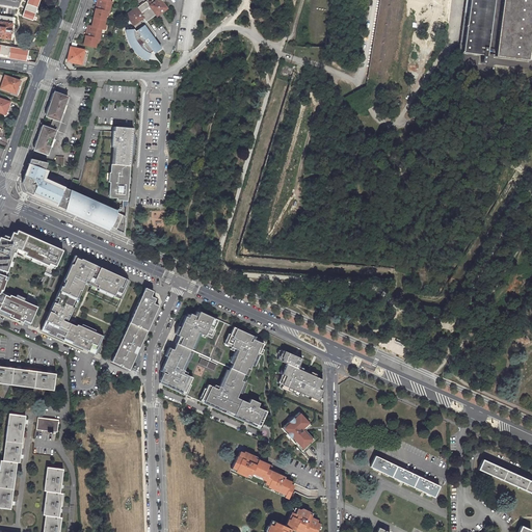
[(28,0),(22,17),(33,21),(40,0),(28,0)]
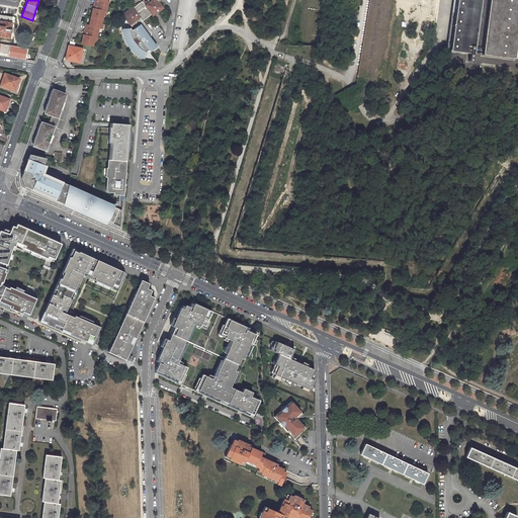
[(152,0),(153,1),(146,6),(138,13),(134,8),(134,7),(122,15),(133,27),(131,28),(122,28),(122,32),(123,34),(124,38),(125,42),(127,47),(131,50),(132,52),(135,54),(137,56),(140,58),(141,58),(142,58),(145,59),(148,51),(147,50),(148,49),(151,52),(158,48),(147,33),(150,31),(143,21),(152,14),(154,16),(164,8),(158,1),(158,0),(152,0)]
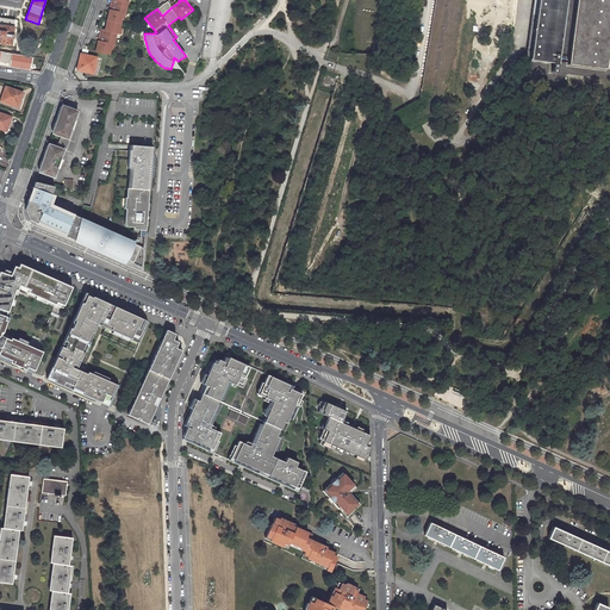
[(605,72),(609,30),(609,0),(536,0),(528,62),(605,72)]
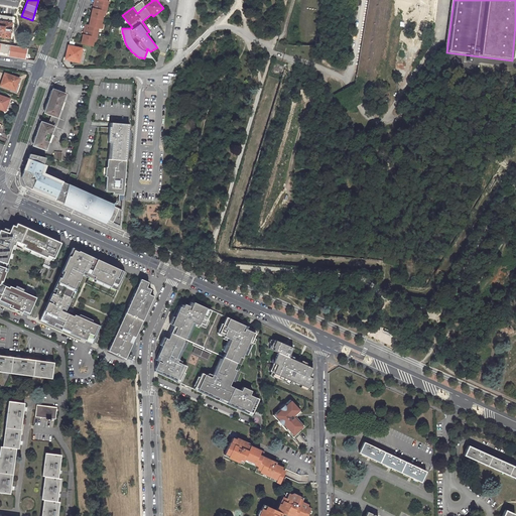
[(145,6),(141,1),(133,8),(137,13),(145,6)]
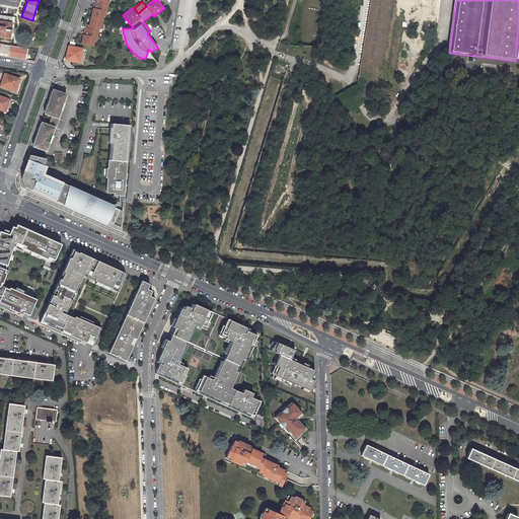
[(90,16),(102,19),(103,13),(104,9),(106,9),(107,6),(95,3),(94,7),(92,7),(90,16)]
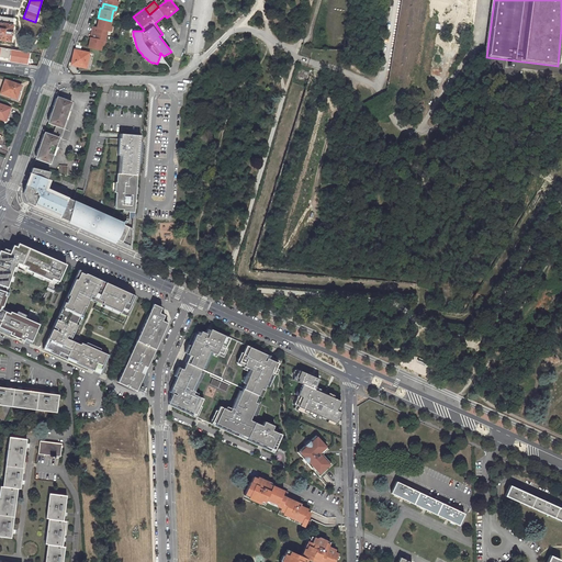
[(14,19),(0,15),(0,41),(11,43),(14,25),(13,25),(14,19)]
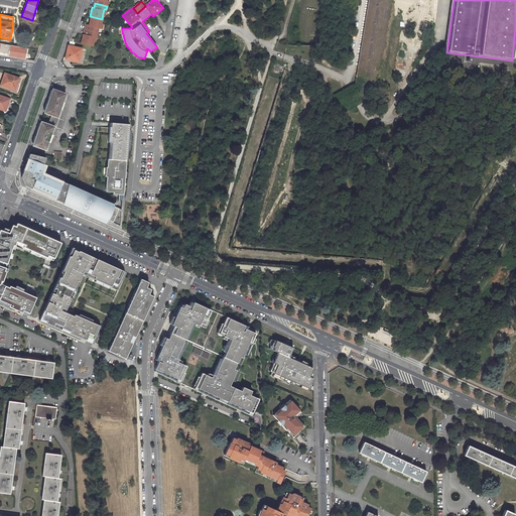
[(90,16),(88,24),(87,23),(85,28),(97,31),(98,26),(100,26),(101,22),(102,19),(90,16)]
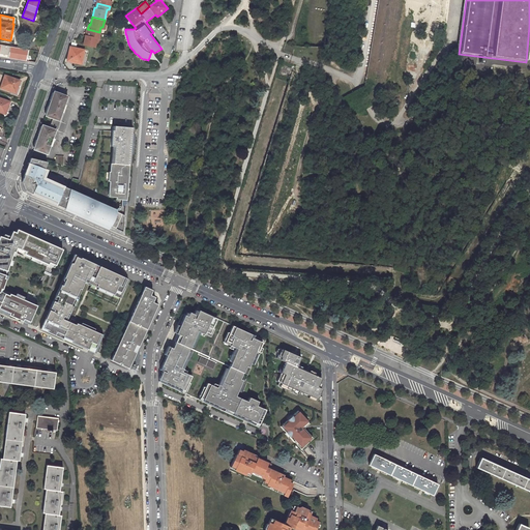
[(85,34),(83,42),(94,46),(95,40),(96,36),(98,37),(99,32),(87,29),(86,34),(85,34)]
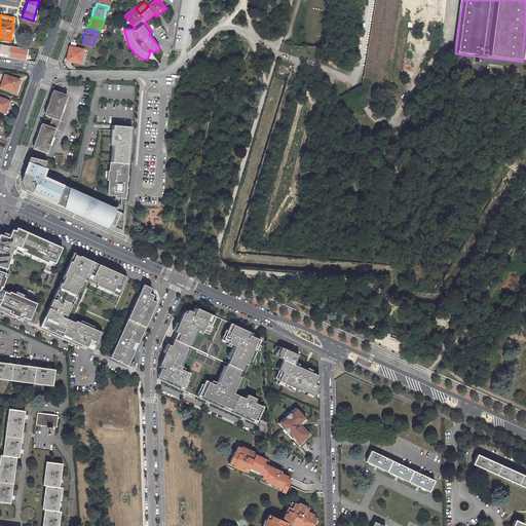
[(29,48),(0,43),(0,54),(27,60),(29,48)]
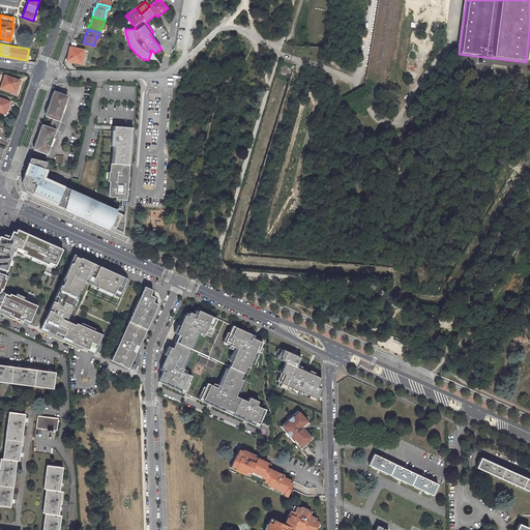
[(80,62),(83,49),(70,46),(66,59),(80,62)]
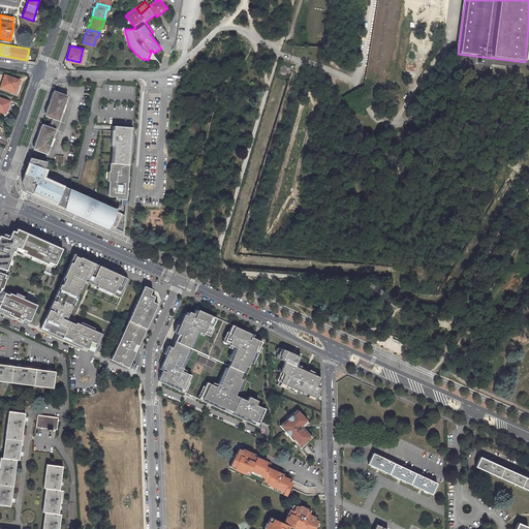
[(21,82),(6,75),(2,88),(16,93),(21,82)]
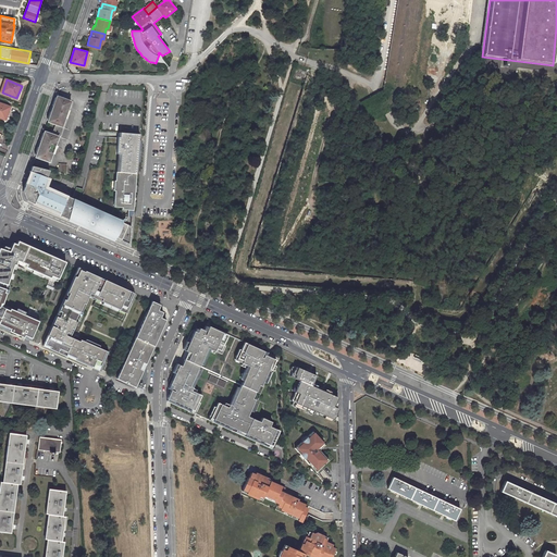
[(35,156),(51,162),(73,100),(57,95),(48,120),(56,123),(52,133),(45,130),(35,156)]
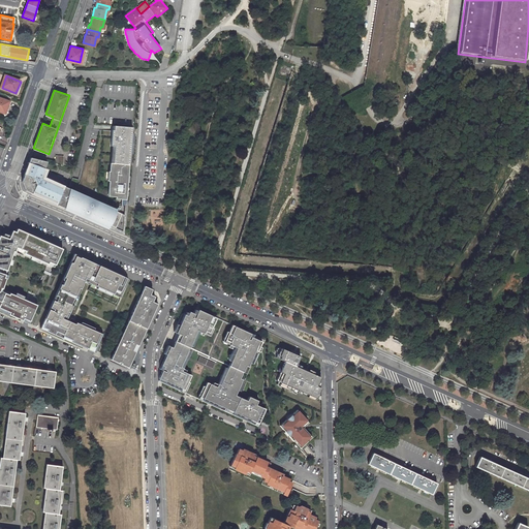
[(10,102),(0,97),(0,112),(7,115),(10,106),(9,106),(10,102)]
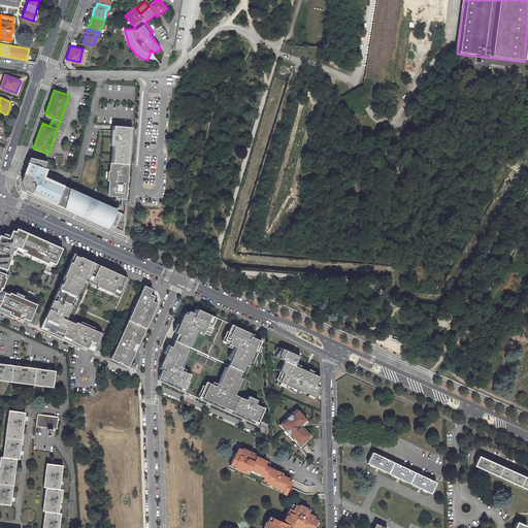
[(112,163),(129,164),(132,127),(112,126),(110,145),(111,145),(113,145),(112,163)]
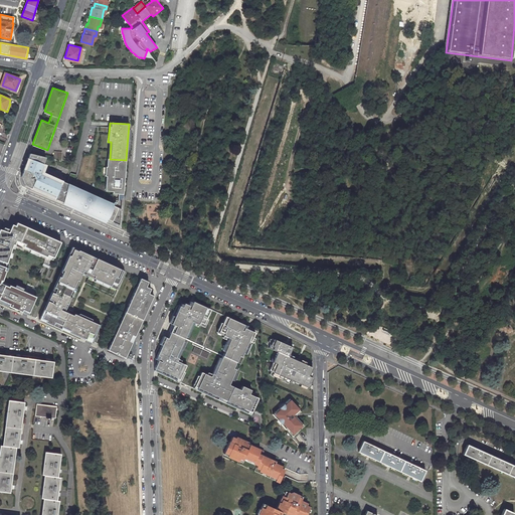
[(61,161),(62,152),(54,151),(53,160),(61,161)]
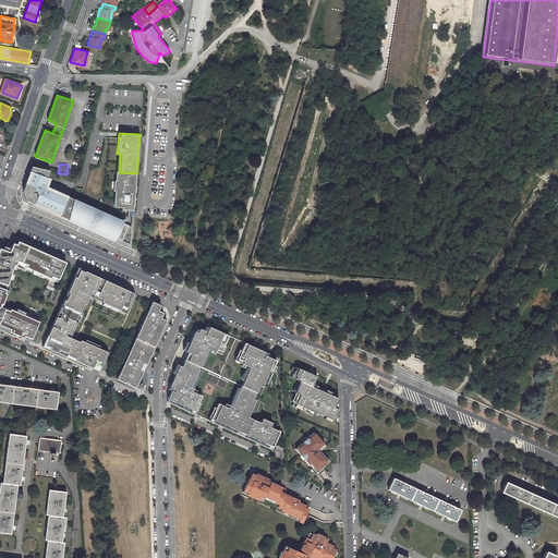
[(48,170),(31,166),(22,192),(25,193),(27,198),(26,201),(68,219),(73,199),(46,187),(48,178),(46,177),(48,170)]
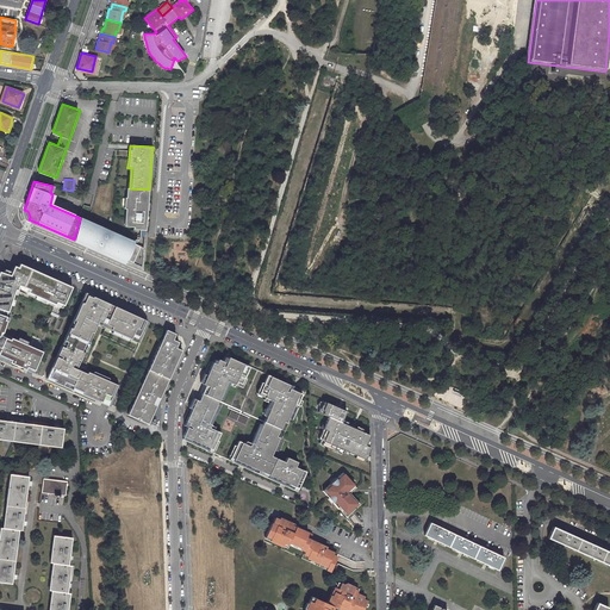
[(125,206),(124,225),(134,226),(132,235),(138,237),(145,234),(145,224),(144,224),(144,216),(147,216),(149,190),(130,188),(129,194),(128,197),(128,204),(125,206)]
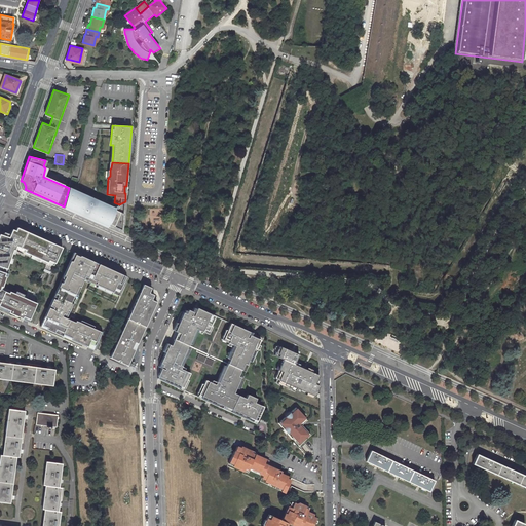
[(102,223),(108,226),(108,224),(123,230),(124,214),(73,191),(74,190),(69,188),(64,207),(102,223)]
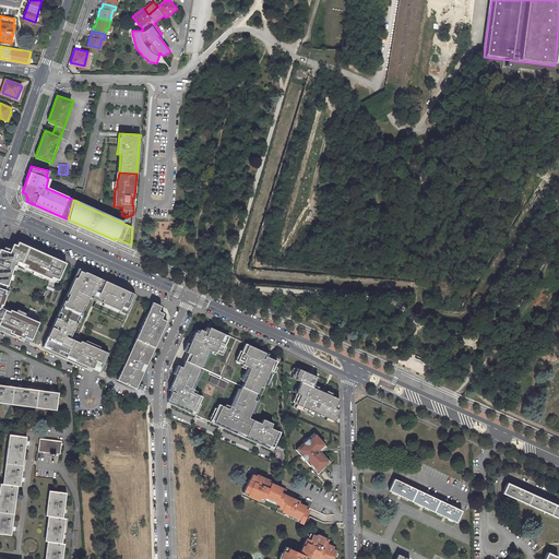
[(131,245),(115,238),(115,240),(131,247),(131,245)]
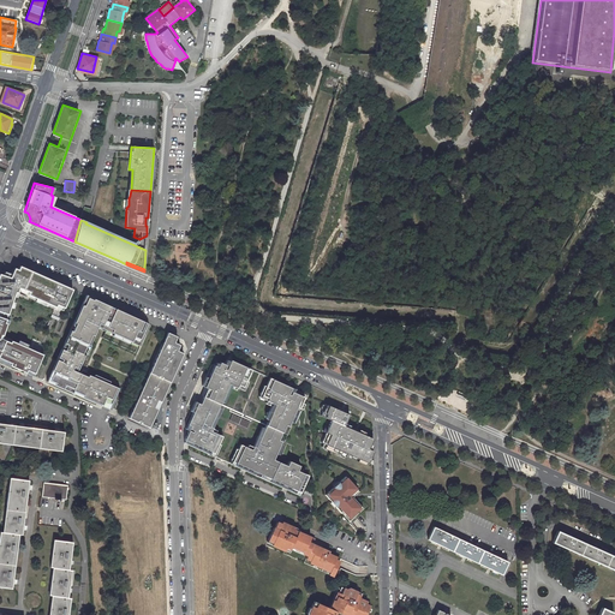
[(0,364),(31,378),(40,357),(9,342),(7,345),(0,341),(0,336),(5,326),(3,324),(12,294),(15,296),(16,292),(60,312),(70,291),(17,267),(16,270),(11,269),(9,275),(1,273),(0,276),(0,275),(0,364)]
